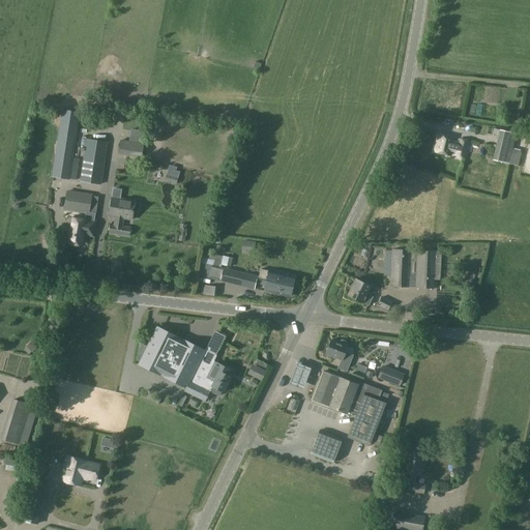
[(207,66),(207,55),(188,55),(188,65),(207,66)]
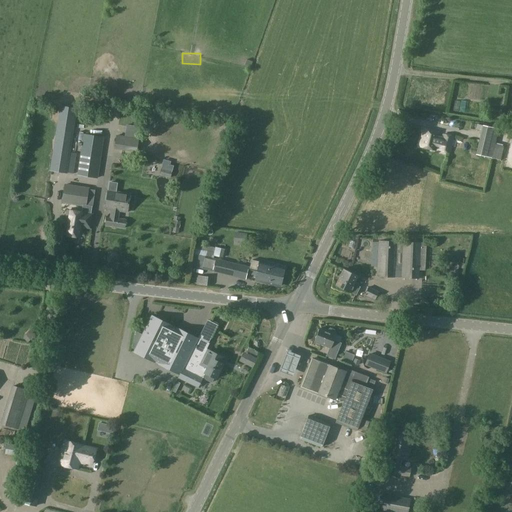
[(481,98),(482,82),(455,82),(455,97),(481,98)]
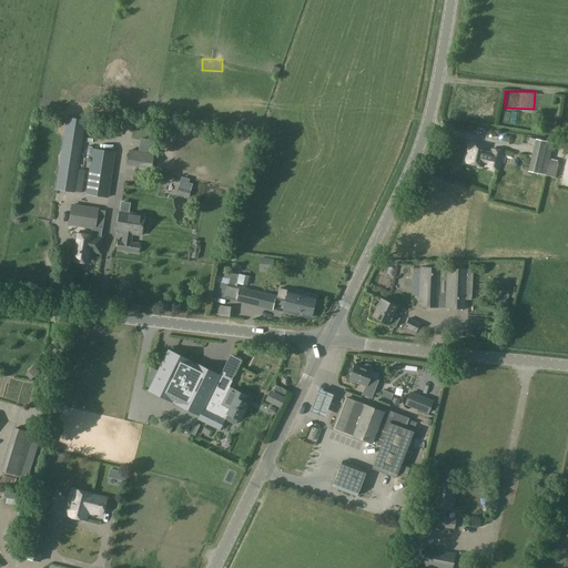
[(67,120),(56,190),(81,193),(85,166),(81,166),(82,160),(79,160),(84,122),(67,120)]
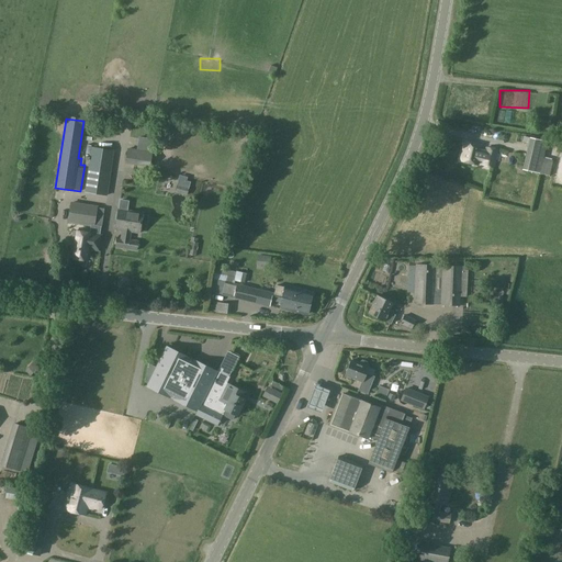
[(464,142),(461,160),(478,164),(479,159),(484,160),(483,165),(493,167),(497,149),(487,147),(486,152),(480,150),(481,145),(464,142)]
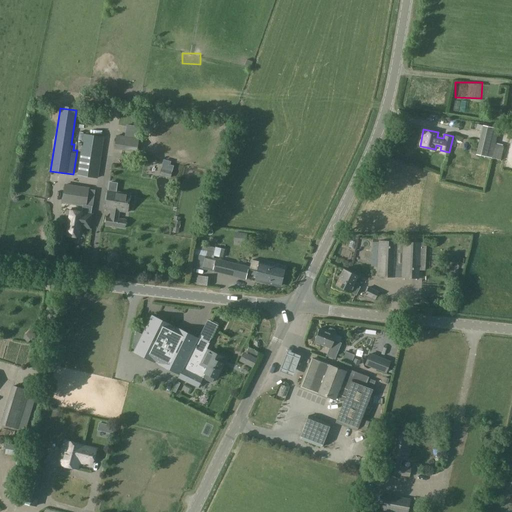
[(103,137),(83,134),(77,176),(97,179),(103,137)]
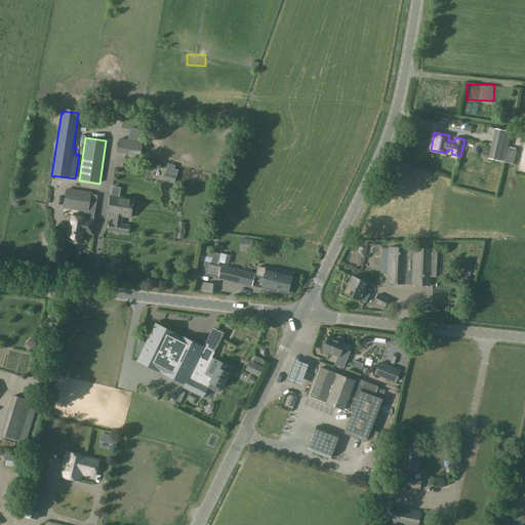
[(120,138),(118,148),(139,151),(140,143),(120,138)]
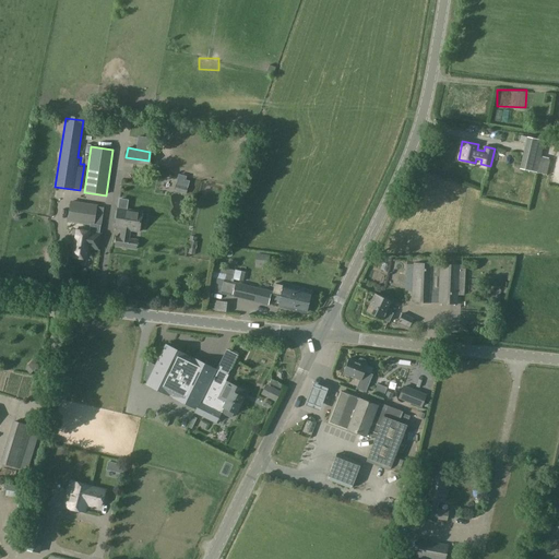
[(504,153),(503,162),(512,163),(513,154),(504,153)]
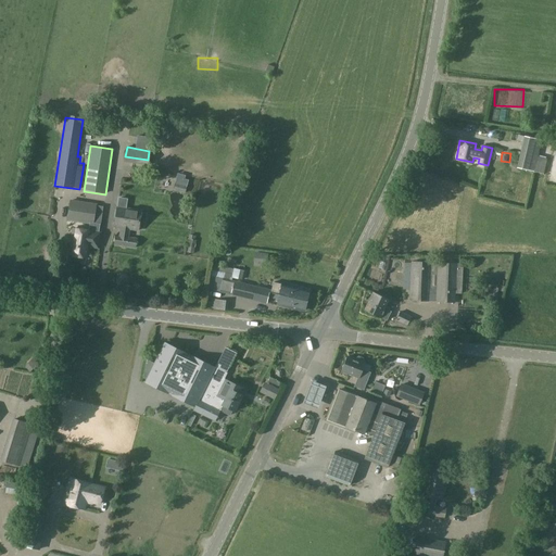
[(536,161),(520,156),(517,168),(534,172),(536,161)]
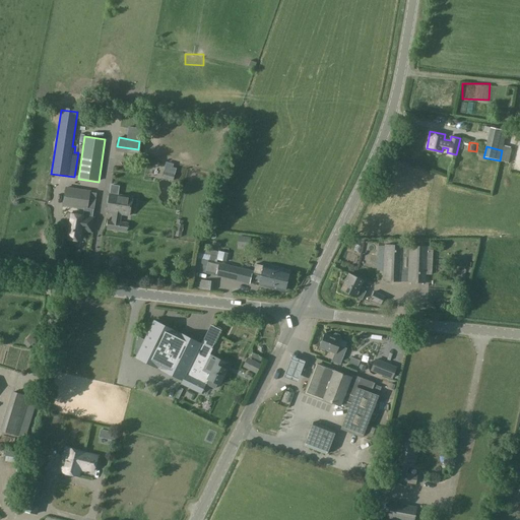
[(118,169),(117,186),(130,186),(131,169),(118,169)]
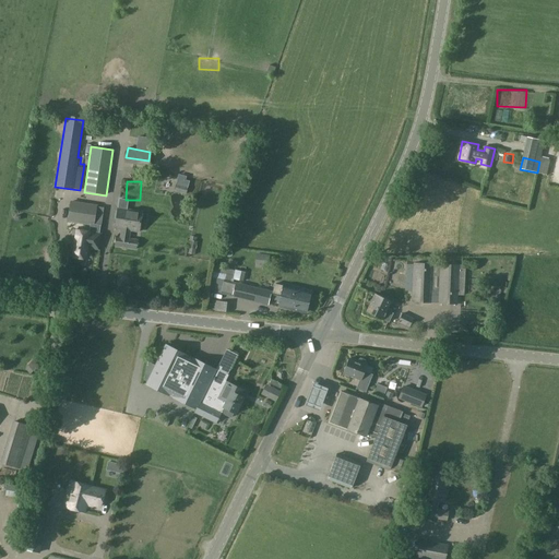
[(70,201),(67,221),(102,226),(105,206),(70,201)]
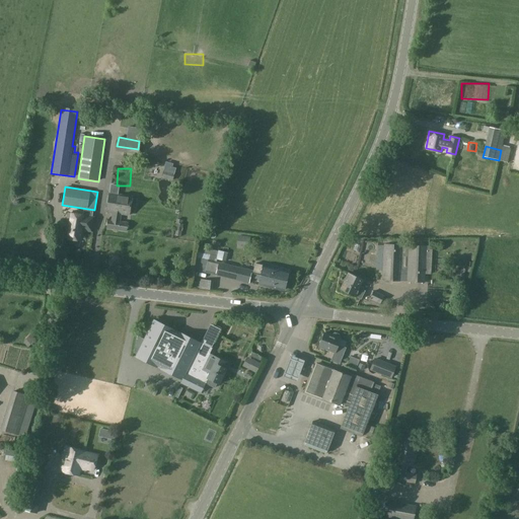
[(109,193),(106,212),(113,213),(112,221),(107,220),(106,228),(126,231),(127,223),(120,222),(120,218),(121,214),(129,215),(131,197),(109,193)]
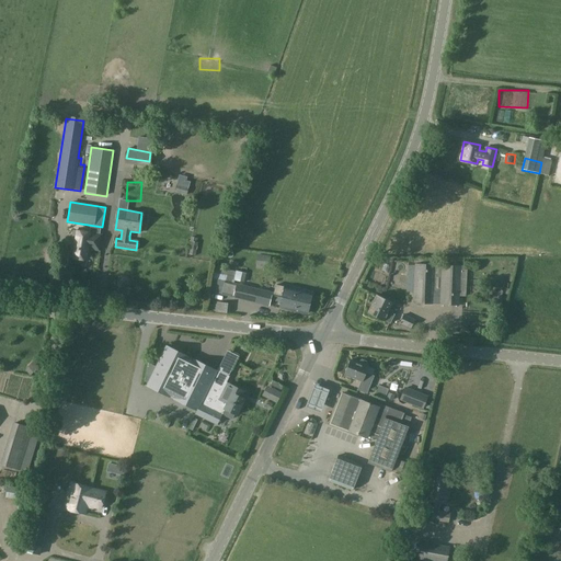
[(98,249),(100,236),(79,232),(77,245),(98,249)]
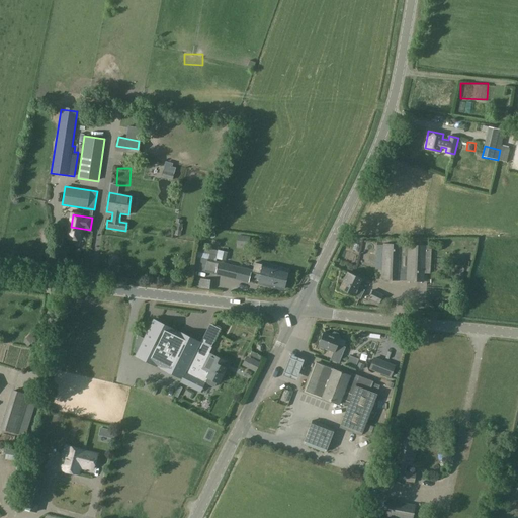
[(176,224),(174,235),(180,237),(182,225),(176,224)]
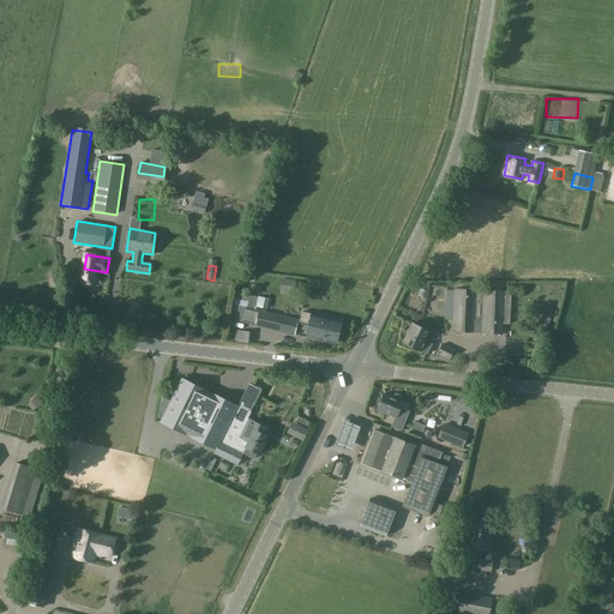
[(453,288),(452,319),(451,332),(473,333),(503,335),(503,325),(504,295),(505,290),(475,289),(453,288)]
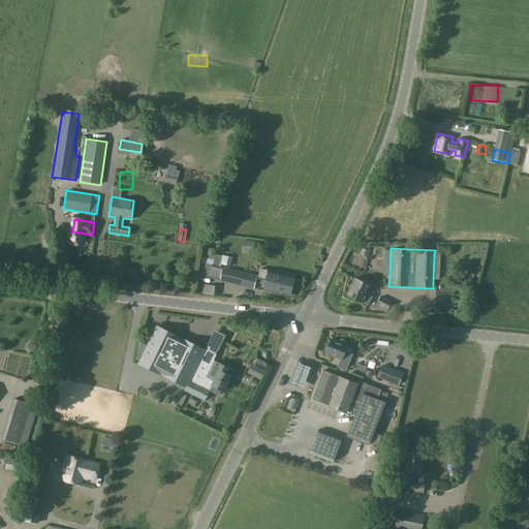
[(223,265),(229,267),(231,258),(225,256),(223,265)]
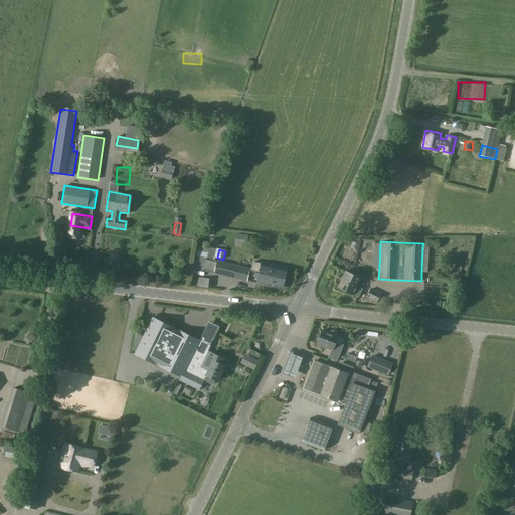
[(114,253),(107,259),(107,262),(109,265),(111,265),(118,260),(119,256),(117,253),(114,253)]
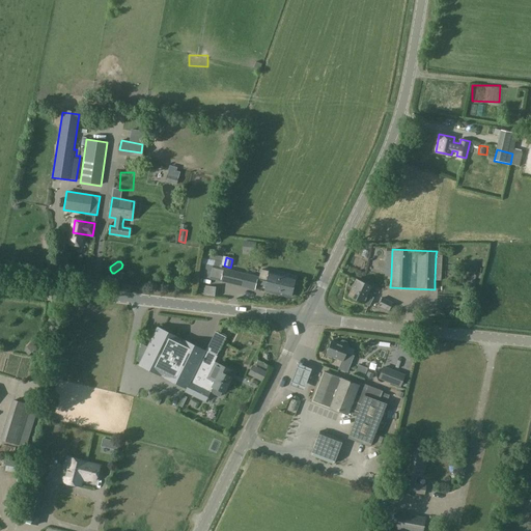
[(458,267),(442,267),(442,277),(458,277),(458,267)]
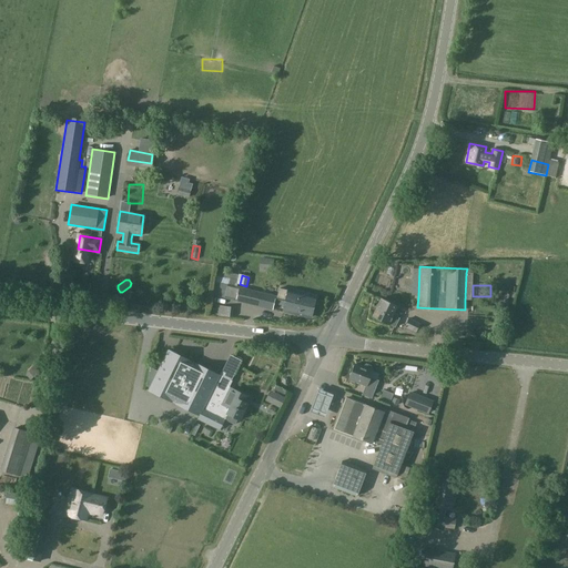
[(226,293),(225,296),(236,298),(239,288),(227,286),(226,293)]
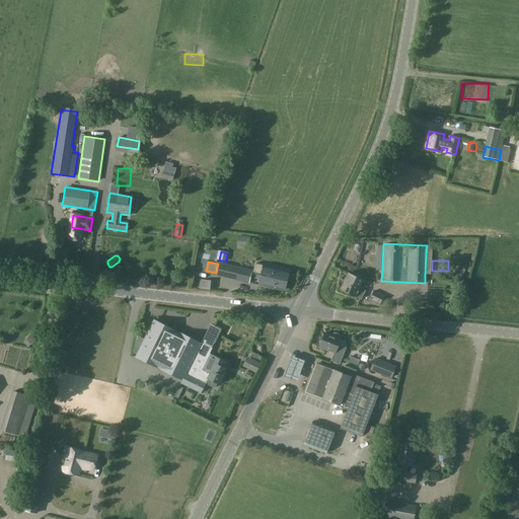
[(251,270),(219,263),(216,275),(248,283),(251,270)]
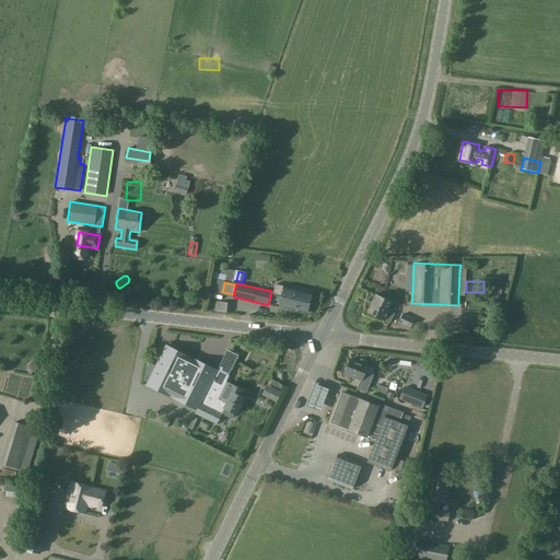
[(283,287),(282,286),(275,284),(272,294),(281,296),(279,307),(306,314),(311,293),(283,287)]
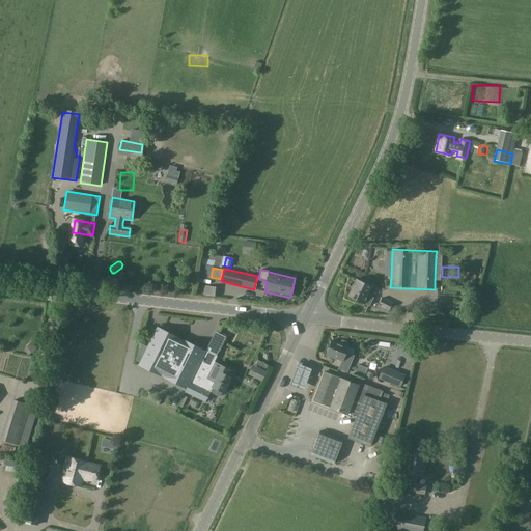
[(371,295),(368,292),(371,286),(356,279),(348,296),(363,303),(363,304),(369,306),(373,298),(370,297),(371,295)]
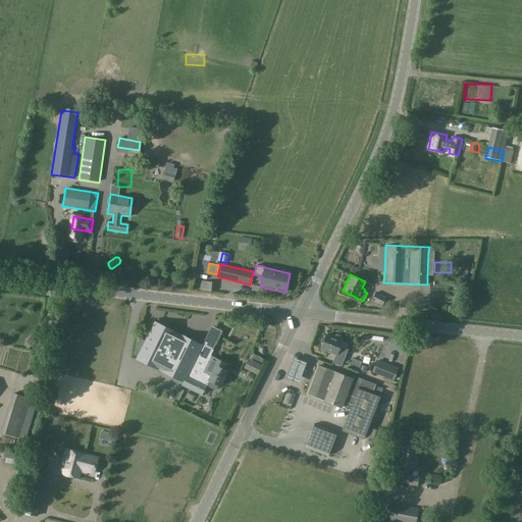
[(198,281),(197,291),(213,292),(214,282),(198,281)]
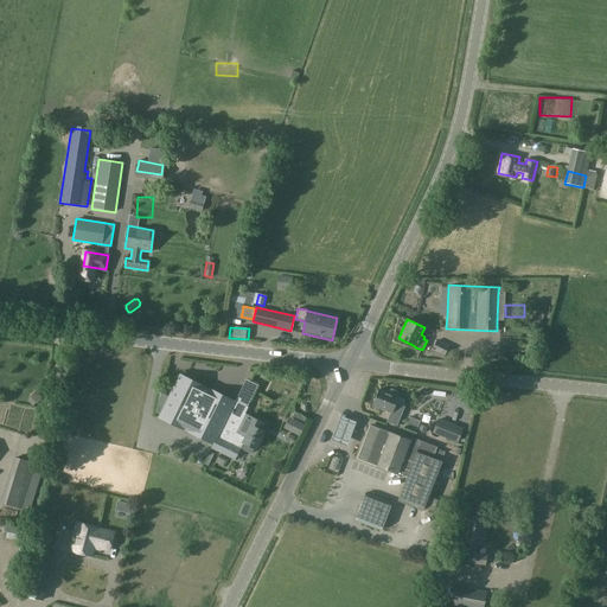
[(432,350),(443,356),(445,356),(449,346),(436,340),(432,350)]
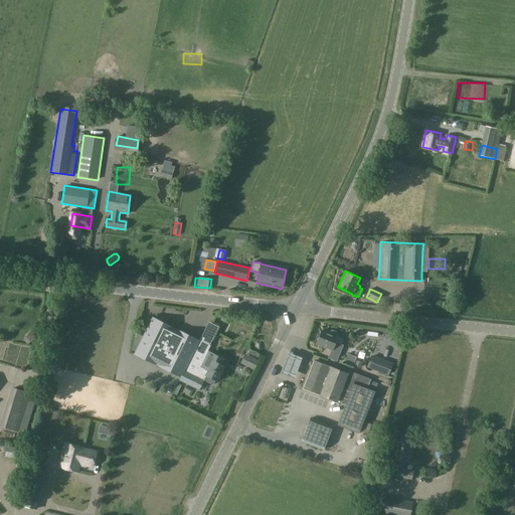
[(410,299),(419,302),(422,294),(414,290),(410,299)]
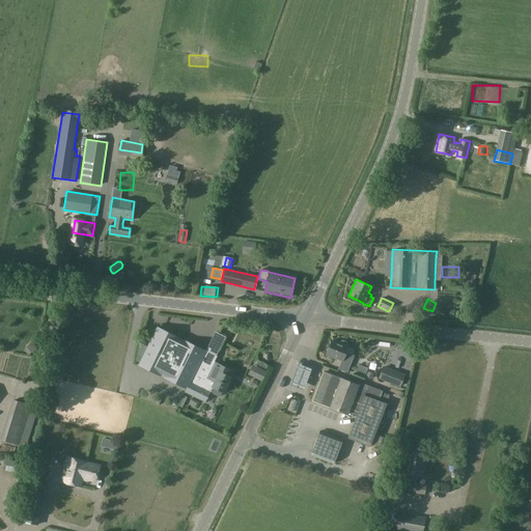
[(152,358),(146,370),(186,389),(205,351),(191,343),(157,326),(146,346),(156,351),(152,358)]
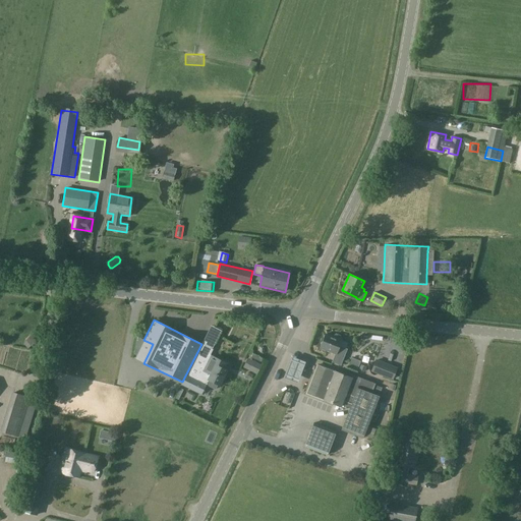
[(347,349),(339,346),(342,340),(326,334),(321,348),(335,353),(332,362),(341,366),(347,349)]
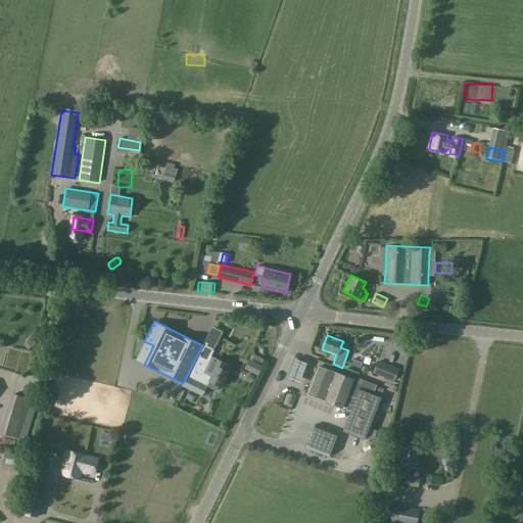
[(28,350),(31,347),(36,342),(31,337),(26,342),(27,342),(24,345),(28,350)]
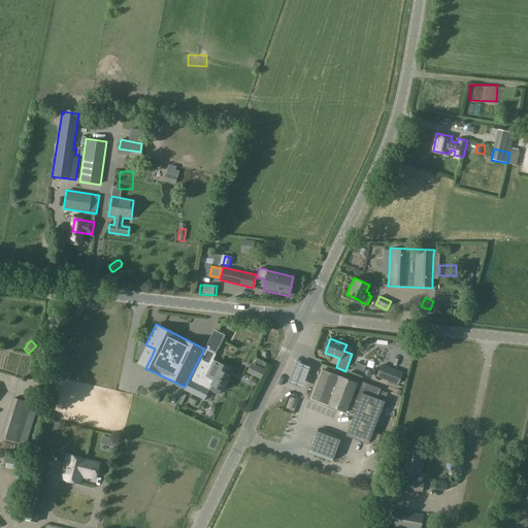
[(217,354),(204,349),(185,387),(183,390),(204,400),(209,391),(218,395),(221,390),(223,391),(231,375),(227,373),(230,368),(213,360),(217,354)]
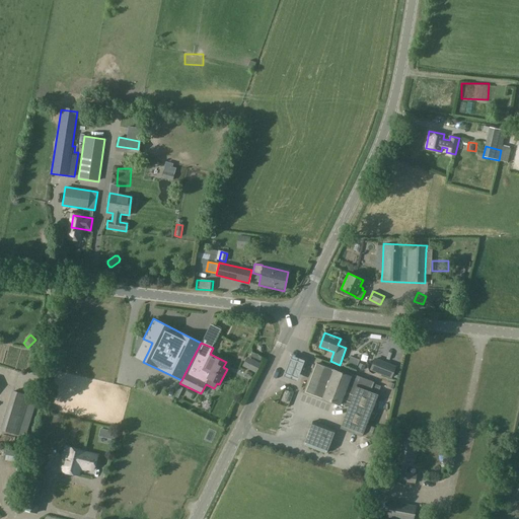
[(291,380),(299,360),(287,355),(278,375),(291,380)]
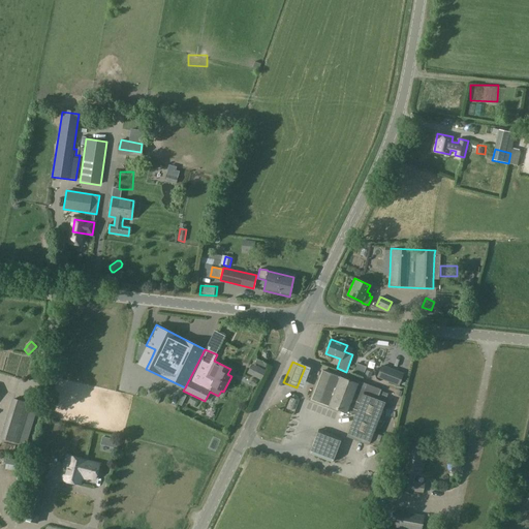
[(392,369),(381,365),(376,377),(386,381),(392,369)]
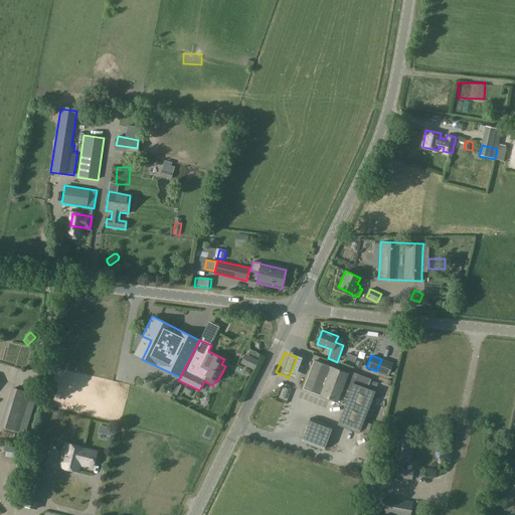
[(250,357),(245,366),(254,370),(259,361),(250,357)]
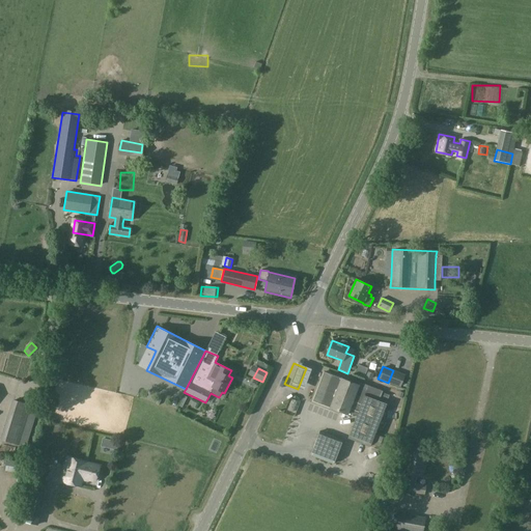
[(358,385),(331,374),(324,372),(312,401),(347,415),(348,414),(356,416),(347,439),(370,447),(387,402),(380,399),(383,391),(359,382),(358,385)]
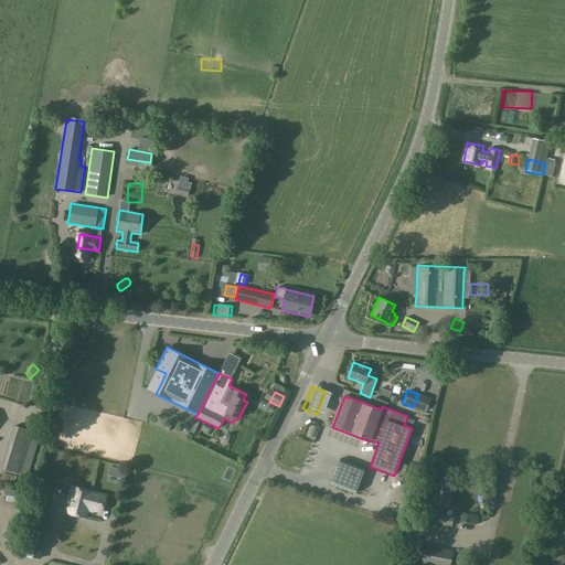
[(138,403),(137,408),(153,413),(155,406),(138,403)]
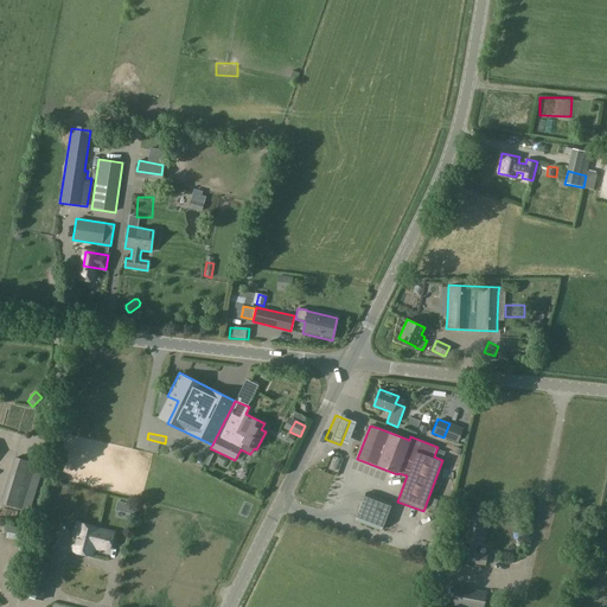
[(327,468),(337,470),(340,457),(331,455),(327,468)]
